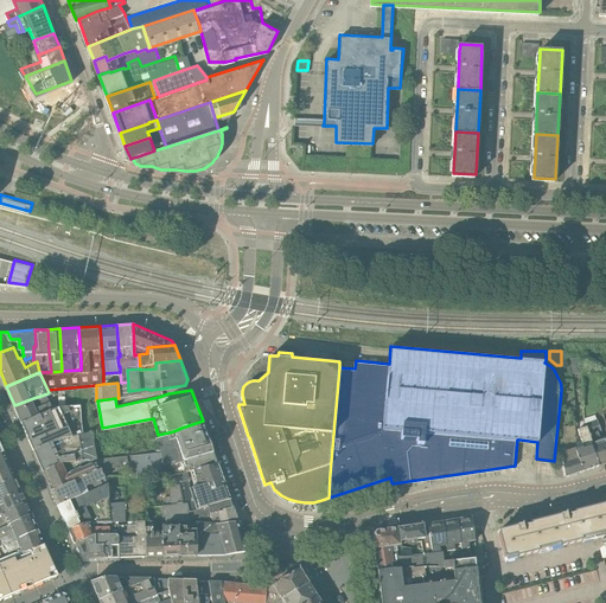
[(33,398),(14,405),(21,421),(32,416),(53,406),(48,393),(33,398)]
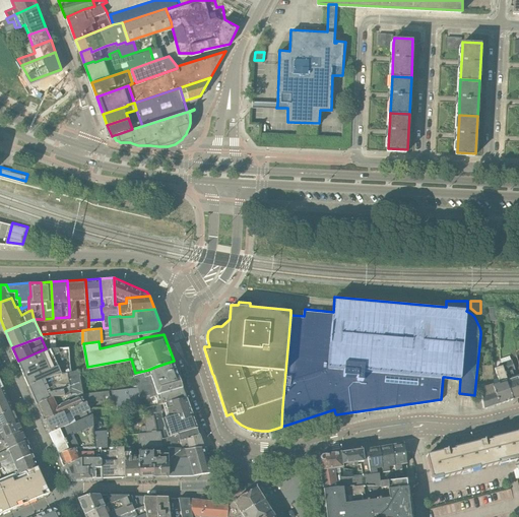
[(27,357),(18,361),(23,372),(46,362),(70,357),(70,345),(51,346),(46,348),(27,357)]
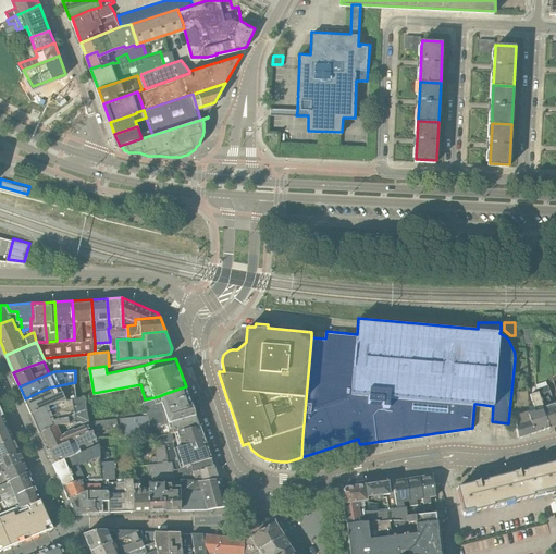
[(49,388),(25,398),(31,410),(57,399),(76,396),(75,382),(49,388)]
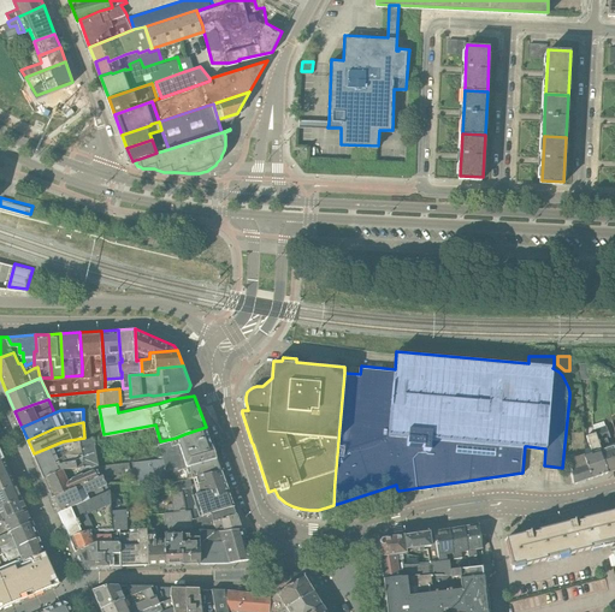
[(614,444),(611,445),(608,434),(610,433),(608,423),(595,428),(596,431),(601,446),(599,447),(607,470),(614,467),(614,444)]
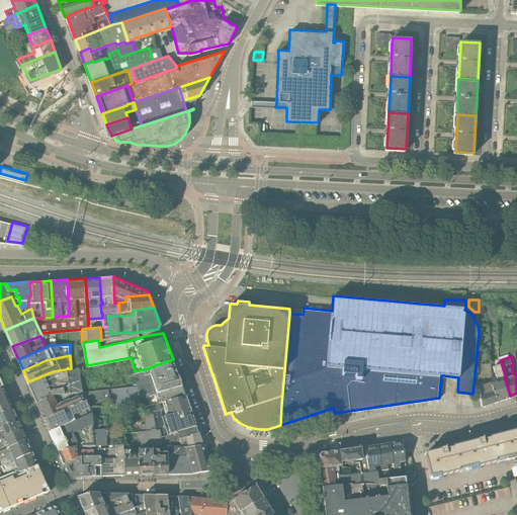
[(135,371),(138,383),(140,395),(155,393),(183,384),(173,359),(155,365),(148,368),(135,371)]
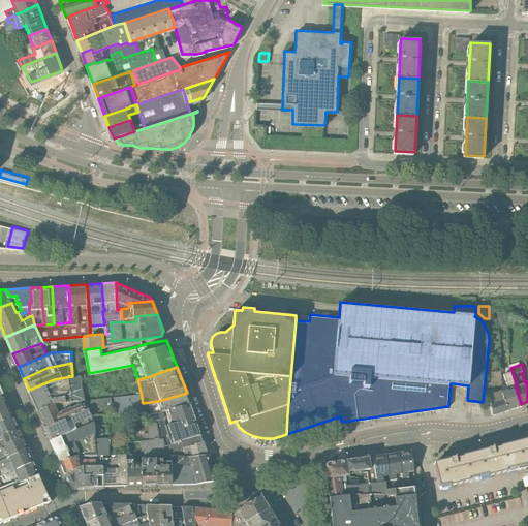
[(509,409),(503,389),(502,369),(494,369),(495,388),(496,392),(489,394),(493,413),(493,414),(509,409)]
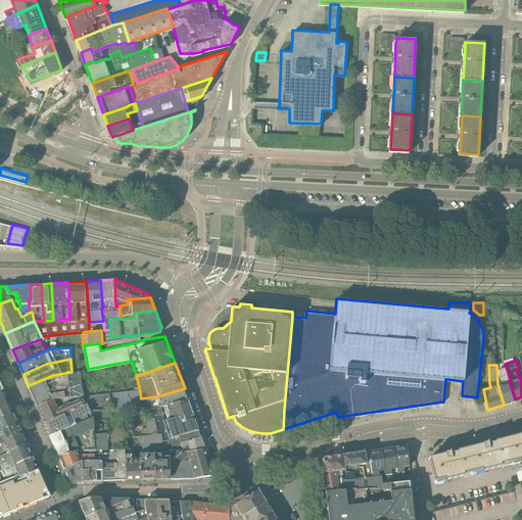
[(510,379),(506,366),(501,367),(500,368),(499,369),(499,370),(504,382),(497,384),(504,405),(515,399),(509,380),(510,379)]
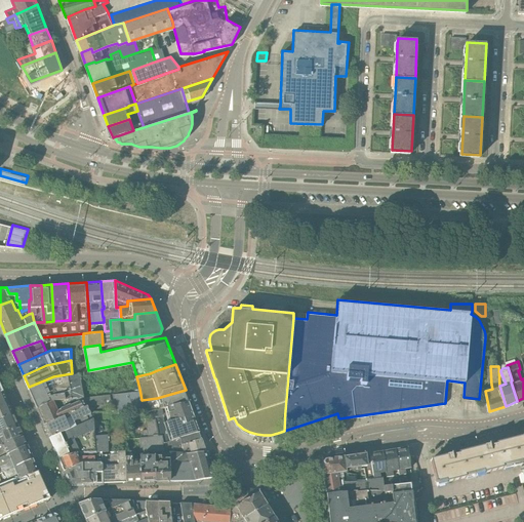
[(53,376),(29,387),(37,405),(56,397),(56,399),(83,395),(80,372),(72,373),(53,376)]
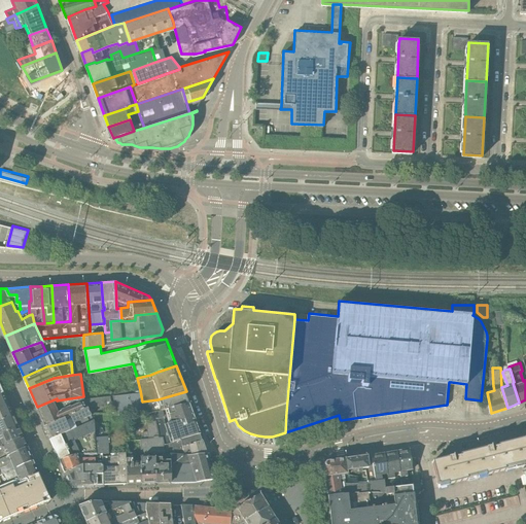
[(142,402),(140,390),(113,393),(117,411),(146,412),(190,402),(186,391),(158,399),(142,402)]
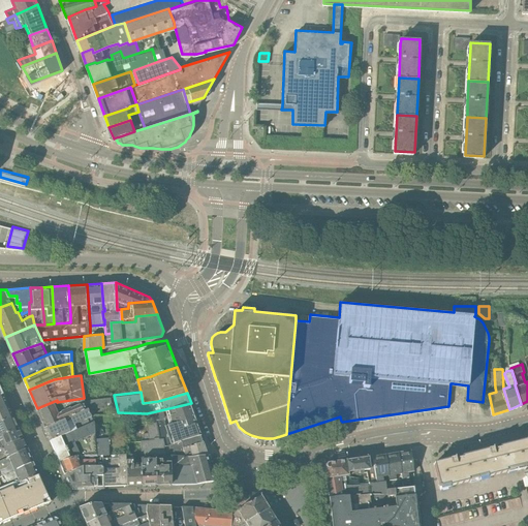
[(0,407),(8,404),(4,393),(0,394),(0,407)]
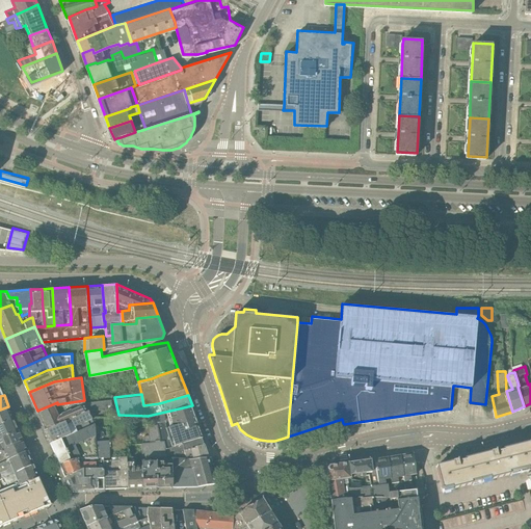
[(57,402),(37,411),(45,427),(89,410),(113,406),(112,397),(84,400),(57,404),(57,402)]
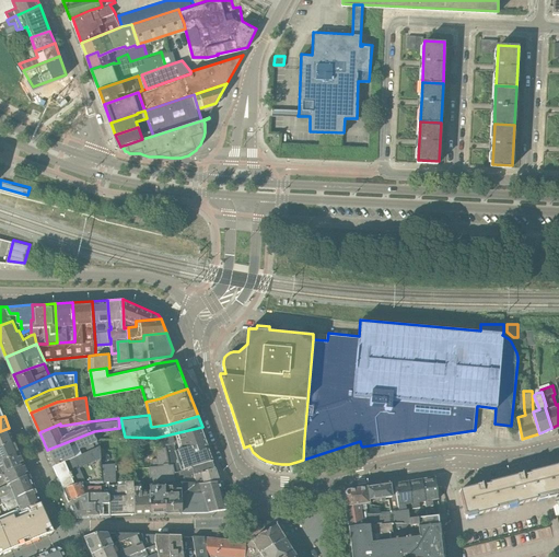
[(202,427),(155,438),(158,445),(176,442),(177,448),(197,443),(199,450),(209,447),(202,427)]
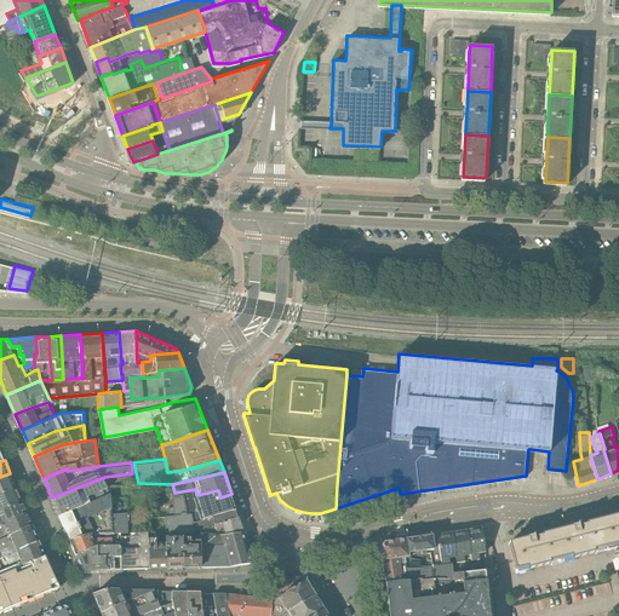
[(0,493),(16,487),(10,473),(0,477),(0,493)]
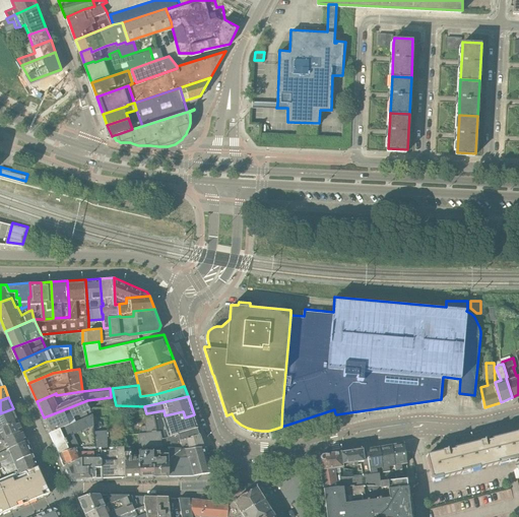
[(50,431),(93,412),(90,407),(87,400),(44,417),(50,431)]
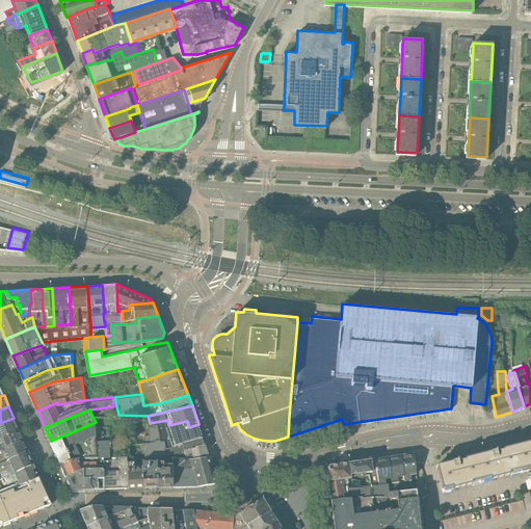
[(0,423),(0,437),(19,428),(14,418),(0,423)]
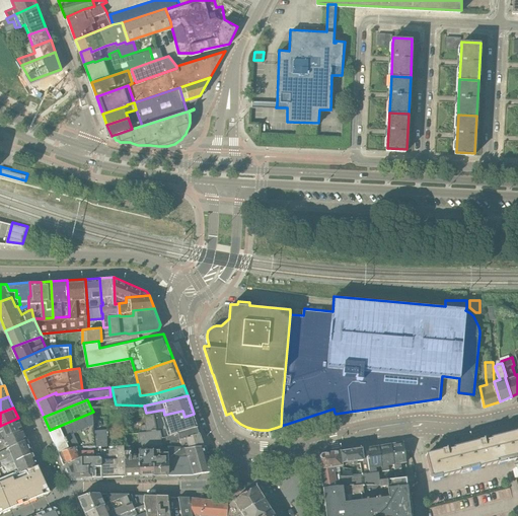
[(163,410),(146,413),(144,414),(146,423),(141,423),(142,430),(139,431),(139,443),(156,444),(168,444),(176,444),(176,442),(174,437),(164,439),(163,435),(198,425),(194,414),(185,417),(182,411),(164,415),(163,410)]
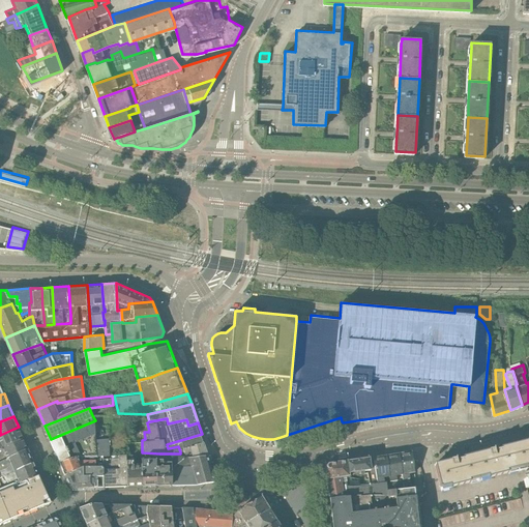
[(95,420),(51,439),(60,460),(66,457),(75,456),(104,454),(110,454),(110,436),(96,437),(95,420)]
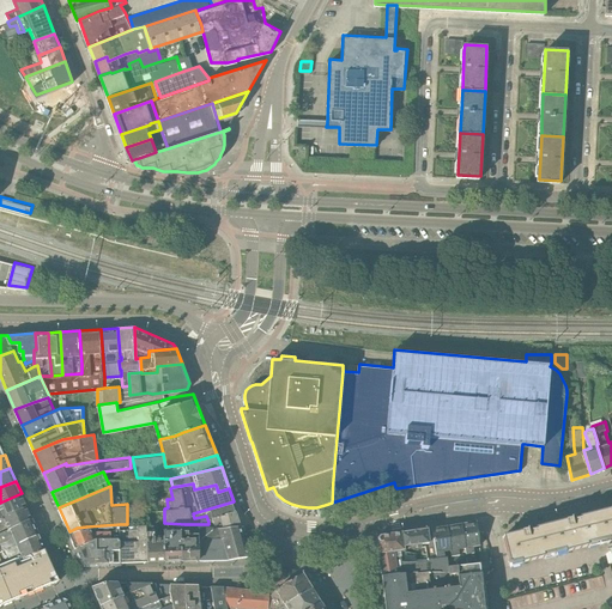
[(0,517),(28,506),(22,493),(0,503),(0,517)]
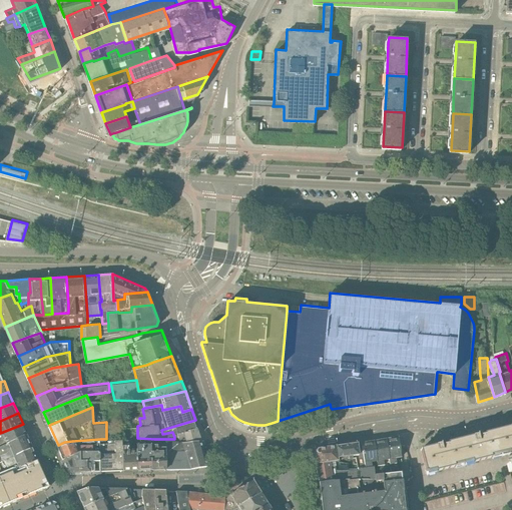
[(186,429),(197,427),(195,420),(161,430),(162,434),(172,432),(174,437),(180,436),(181,437),(187,436),(186,429)]
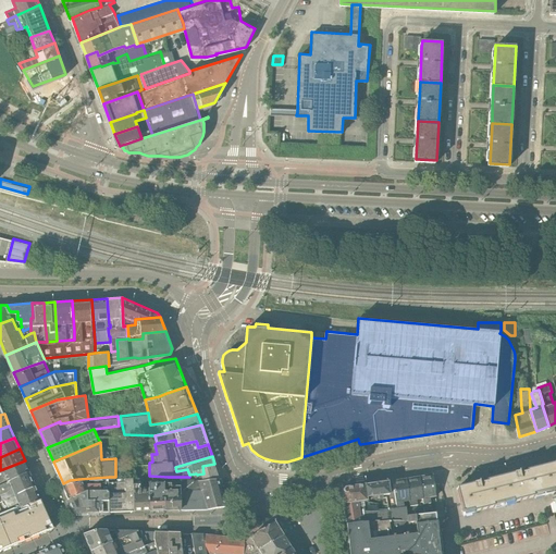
[(0,483),(29,471),(25,460),(0,470),(0,483)]
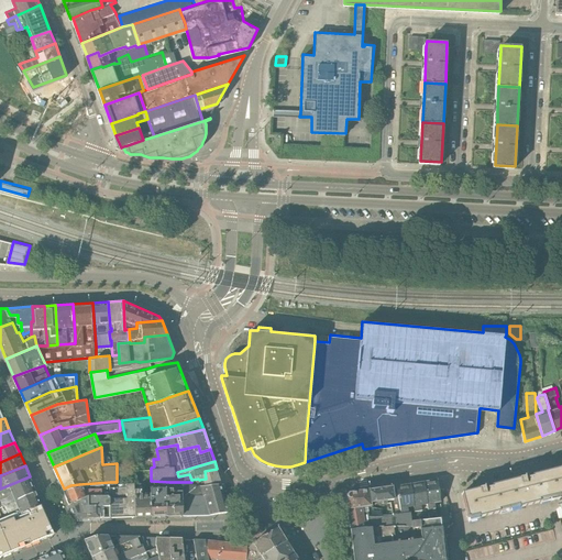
[(561,465),(463,491),(469,515),(478,513),(480,515),(500,509),(500,507),(519,503),(520,505),(541,500),(540,497),(560,492),(560,494),(561,493),(561,465)]
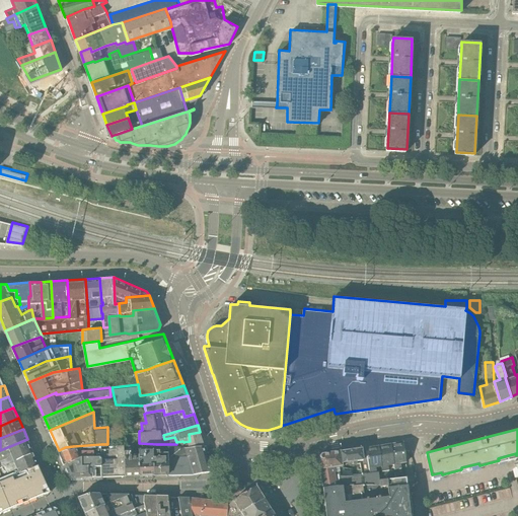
[(176,444),(204,444),(200,432),(189,434),(190,441),(183,442),(182,441),(176,442),(176,444)]
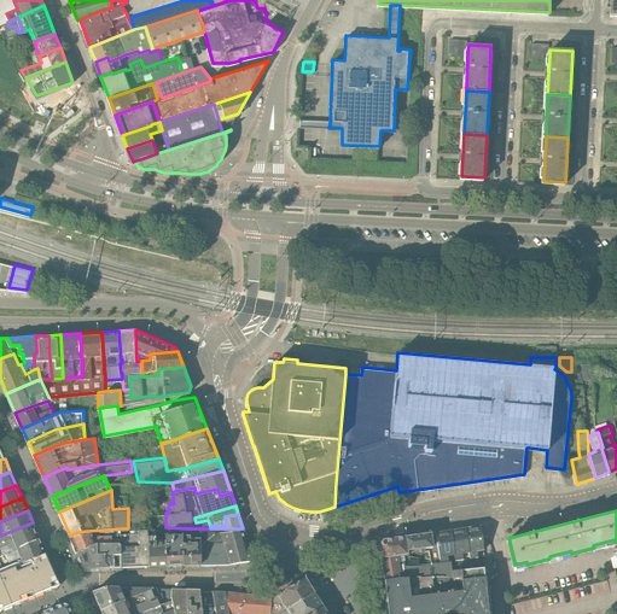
[(0,554),(40,538),(33,522),(0,536),(0,554)]
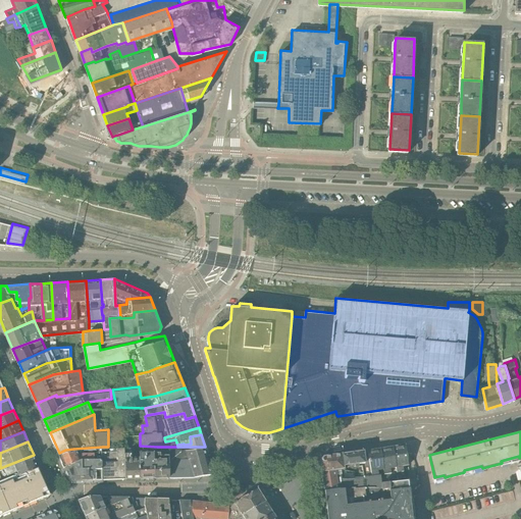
[(394,445),(397,464),(398,474),(405,473),(404,464),(409,463),(407,443),(394,445)]
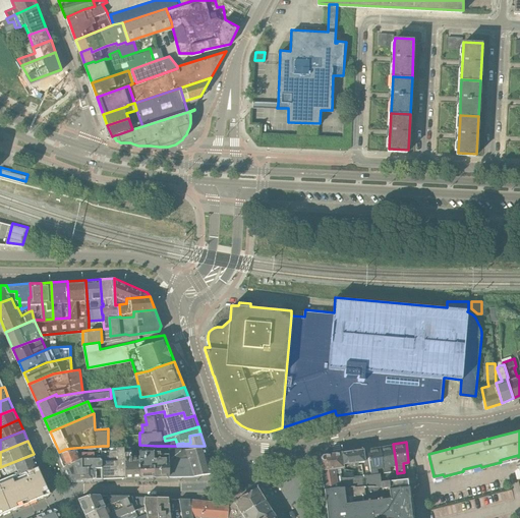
[(381,446),(384,465),(385,474),(392,474),(391,464),(396,463),(393,444),(381,446)]
